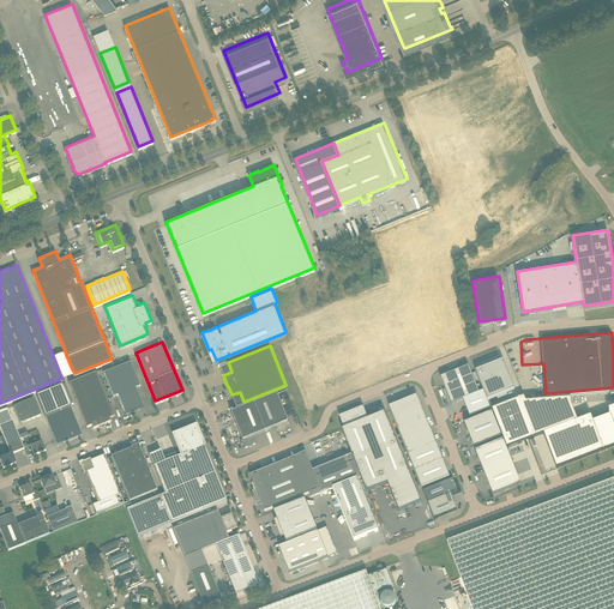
[(72,369),(64,348),(52,353),(60,374),(72,369)]
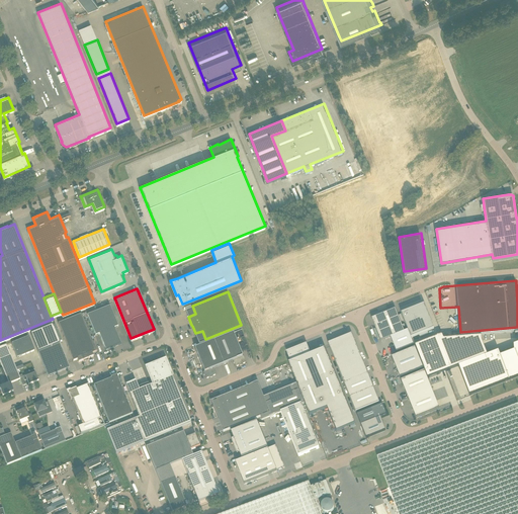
[(426,305),(425,305),(424,301),(421,302),(401,310),(408,327),(411,334),(434,325),(426,305)]
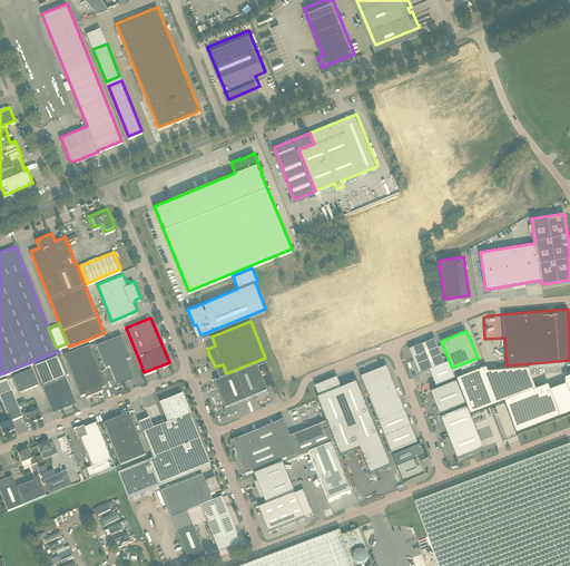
[(100,341),(96,343),(105,366),(109,364),(115,377),(116,381),(116,382),(134,374),(133,374),(126,358),(130,355),(128,350),(120,333),(100,341)]
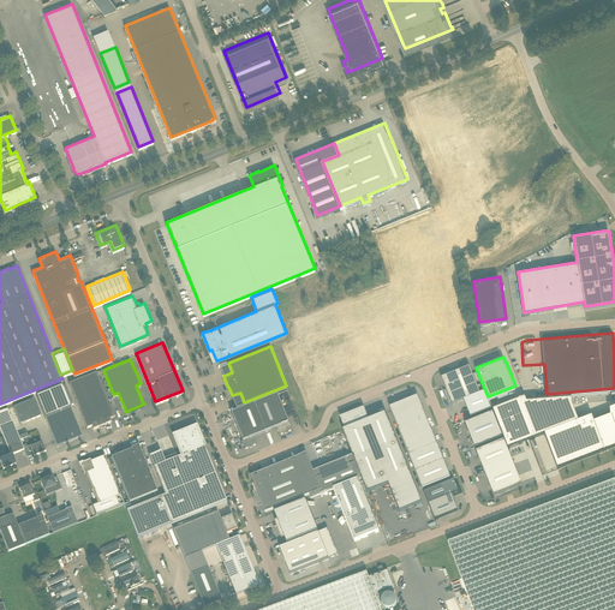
[(469,363),(441,374),(452,401),(464,396),(479,389),(469,363)]
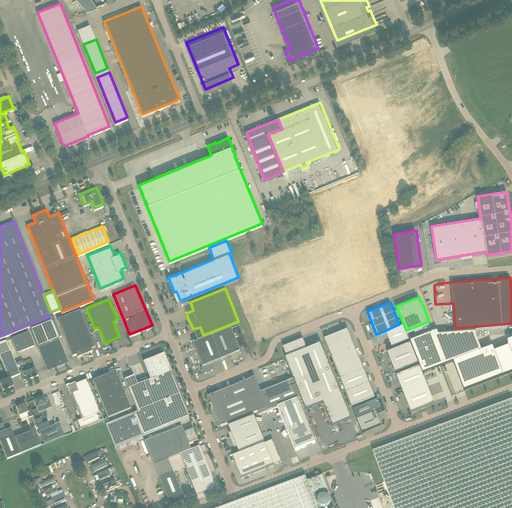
[(95,344),(94,339),(80,307),(57,316),(70,349),(72,354),(76,352),(77,355),(92,349),(91,346),(95,344)]
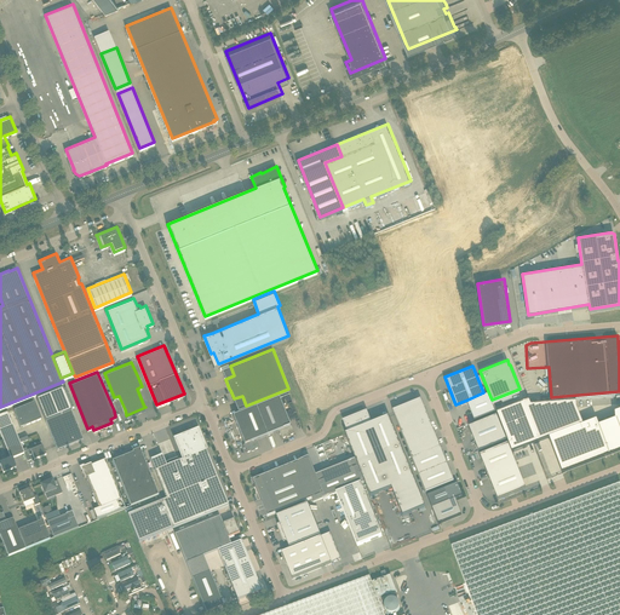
[(63,386),(36,396),(46,418),(57,447),(65,443),(81,437),(82,436),(70,406),(63,386)]
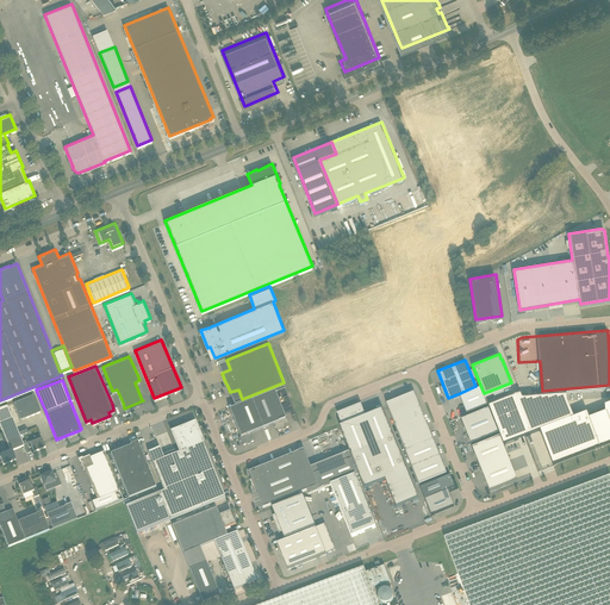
[(475,386),(460,393),(467,411),(487,403),(484,393),(480,385),(475,386)]
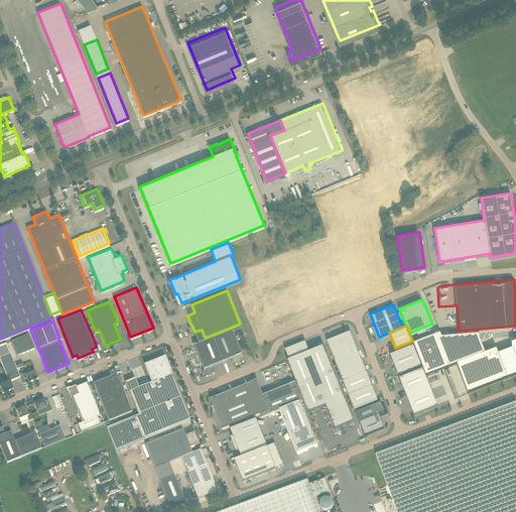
[(232,328),(213,336),(222,359),(232,356),(234,362),(245,358),(242,351),(241,351),(232,328)]
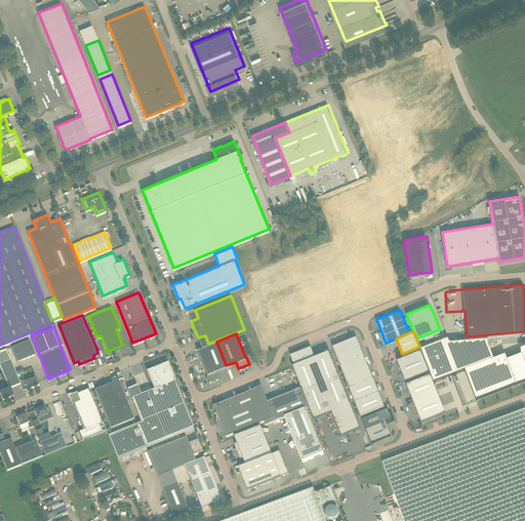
[(356,334),(332,345),(360,413),(385,404),(356,334)]
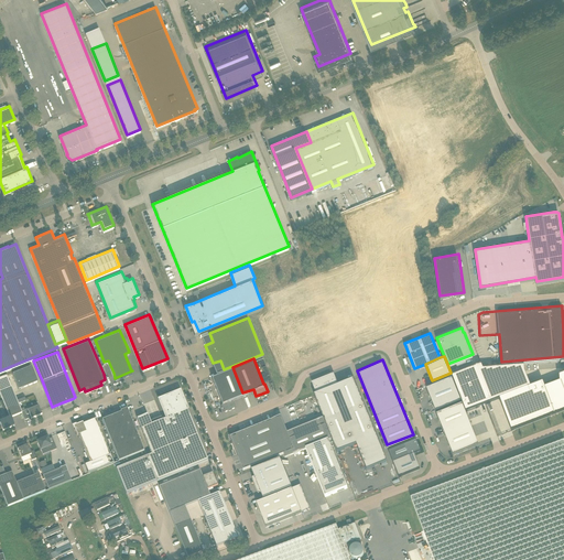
[(481,361),(476,363),(490,399),(499,396),(511,427),(563,406),(563,373),(560,373),(561,378),(544,384),(543,379),(530,384),(523,362),(483,365),(481,361)]
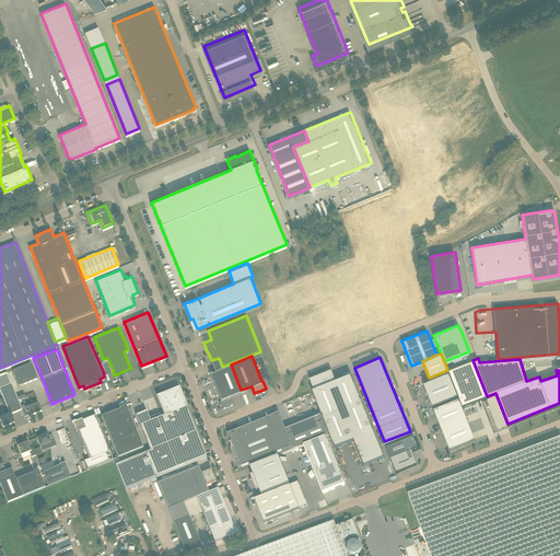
[(37,375),(32,360),(12,368),(19,383),(37,375)]
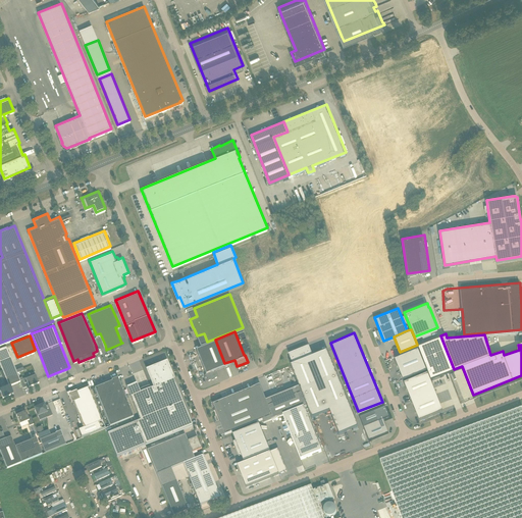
[(440,335),(418,344),(431,377),(454,369),(440,335)]
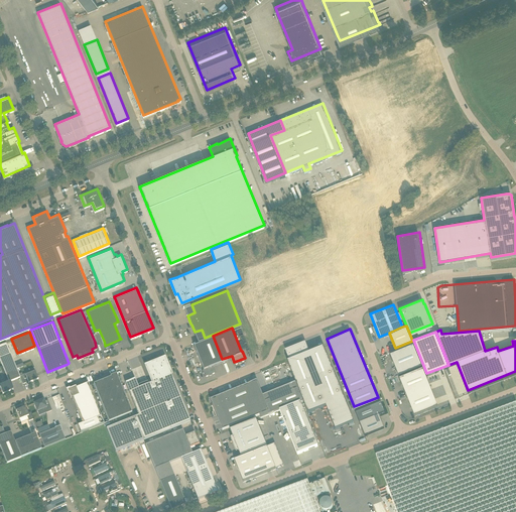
[(213,336),(194,343),(204,367),(202,367),(205,373),(216,369),(213,363),(222,359),(213,336)]
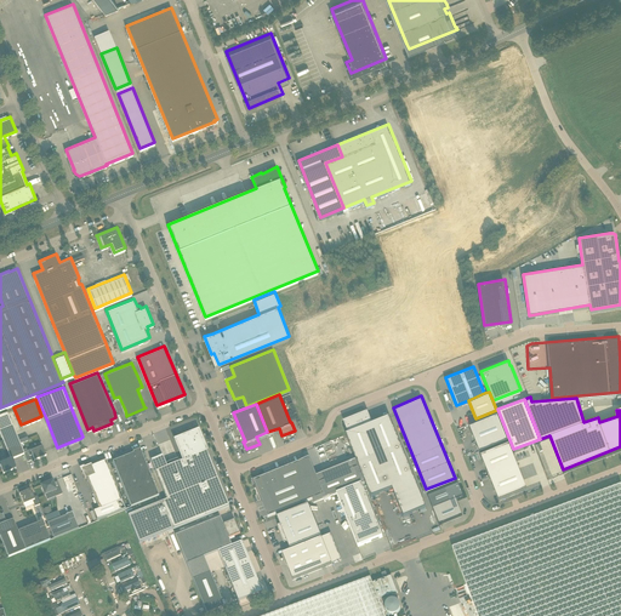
[(7,409),(0,411),(0,428),(3,437),(0,438),(1,441),(4,446),(6,445),(11,456),(24,450),(23,446),(20,440),(18,437),(18,434),(15,427),(12,421),(7,409)]
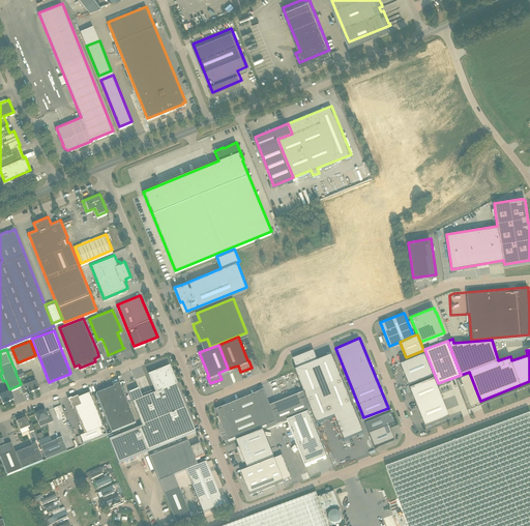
[(313,349),(294,357),(298,367),(295,368),(305,395),(312,409),(317,421),(334,414),(345,438),(363,431),(332,353),(317,359),(313,349)]
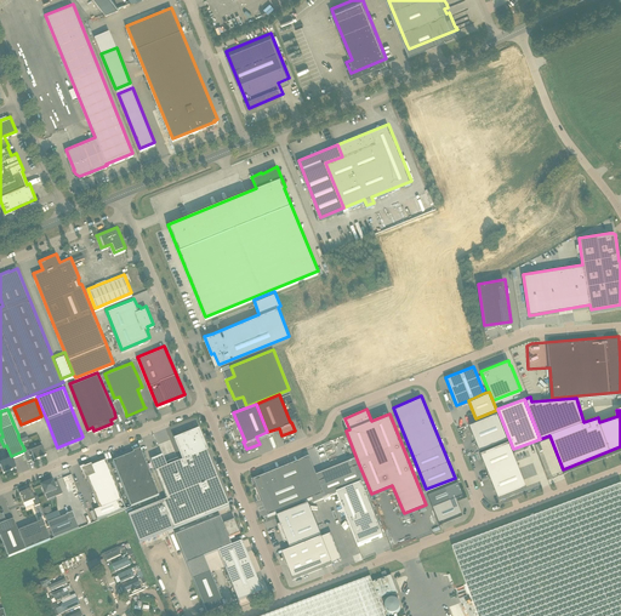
[(497,414),(469,425),(479,449),(507,438),(497,414)]
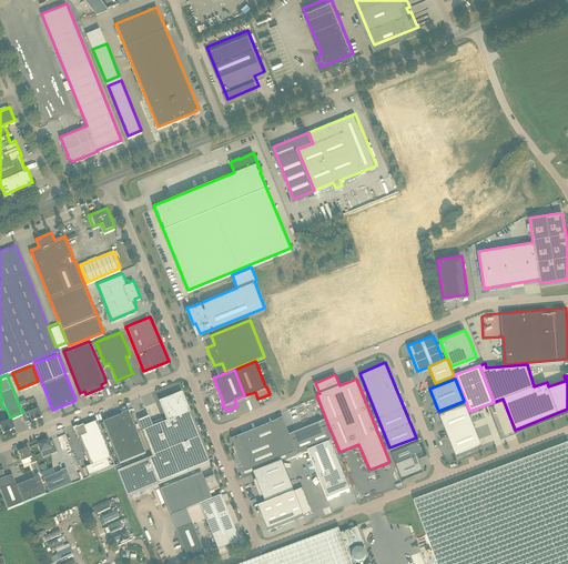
[(148,456),(117,469),(128,494),(153,483),(154,487),(160,485),(158,482),(209,461),(203,445),(189,410),(188,410),(186,405),(182,393),(179,391),(162,399),(161,401),(166,414),(168,413),(169,418),(152,424),(148,413),(138,418),(152,454),(148,456)]
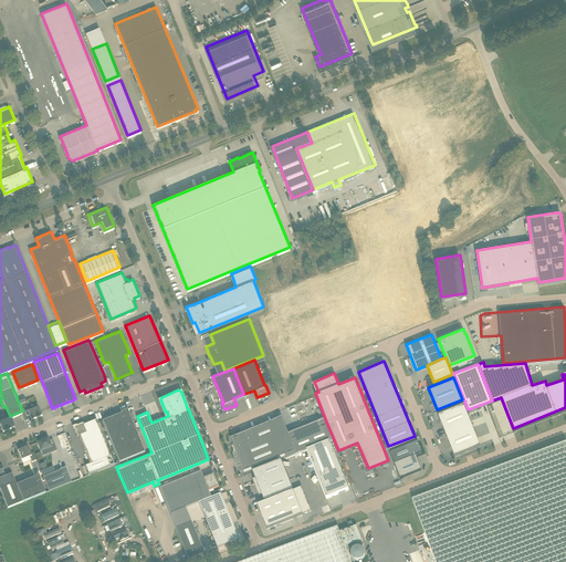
[(23,406),(21,407),(22,410),(25,418),(29,416),(27,413),(29,412),(30,414),(31,417),(34,415),(42,413),(39,404),(38,401),(32,403),(32,405),(24,408),(23,406)]
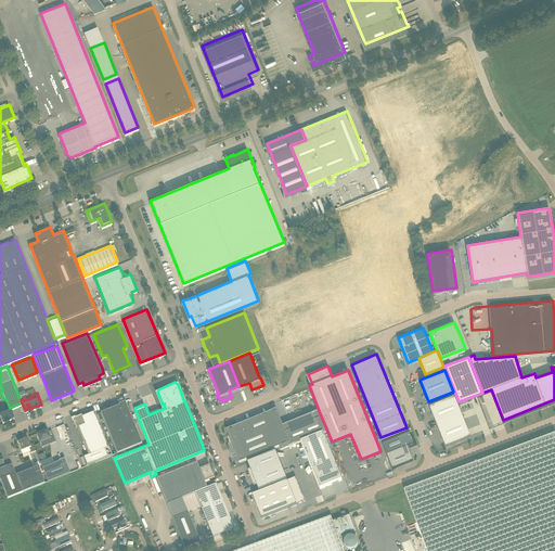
[(429,405),(438,424),(463,414),(454,395),(429,405)]
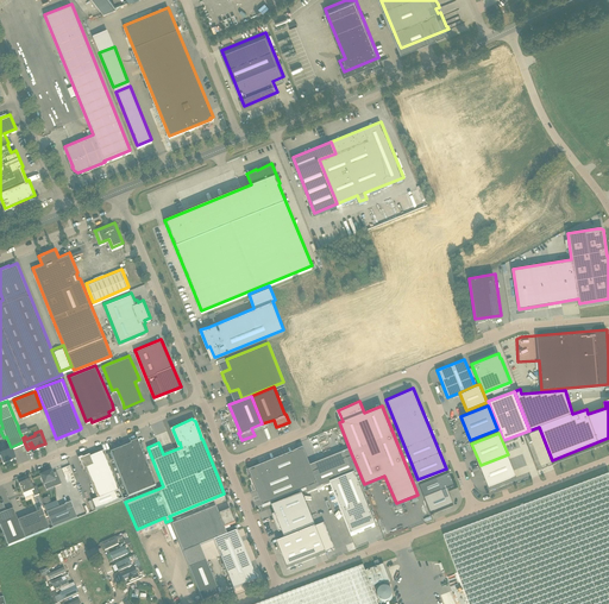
[(110,450),(112,454),(129,494),(156,483),(137,436),(132,439),(133,440),(110,450)]
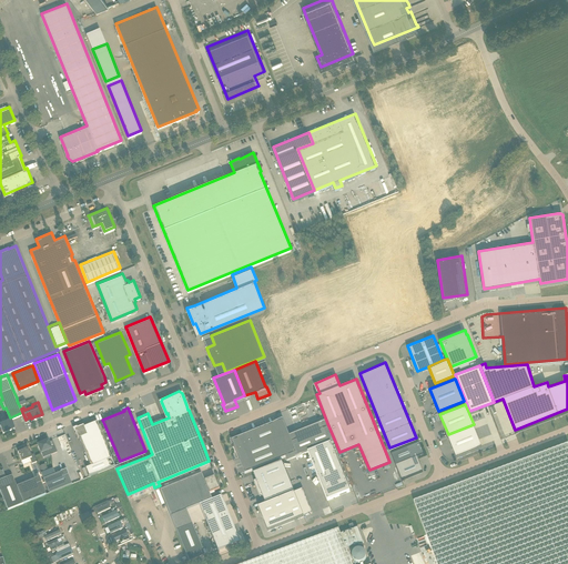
[(11,418),(0,422),(3,430),(14,425),(11,418)]
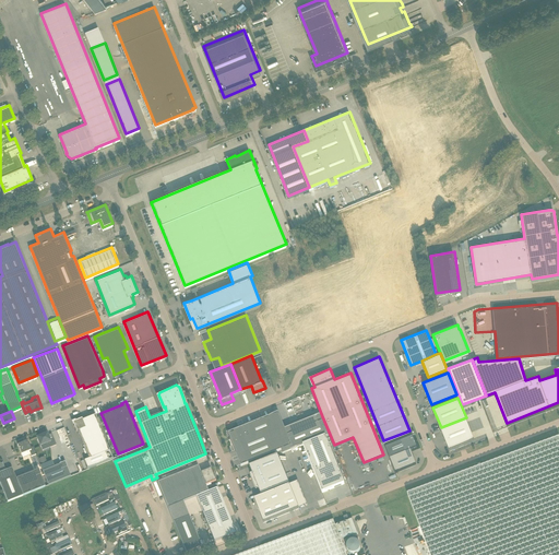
[(76,428),(78,427),(90,456),(84,458),(87,465),(113,456),(109,447),(95,412),(82,416),(82,415),(75,417),(78,421),(74,422),(76,428)]
